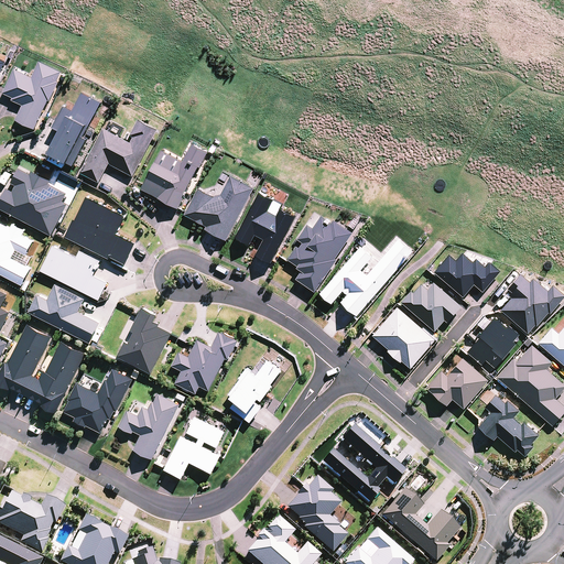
[(36,129),(49,100),(51,100),(60,80),(58,80),(63,71),(41,60),(33,76),(15,68),(3,91),(13,96),(12,99),(23,104),(15,119),(36,129)]
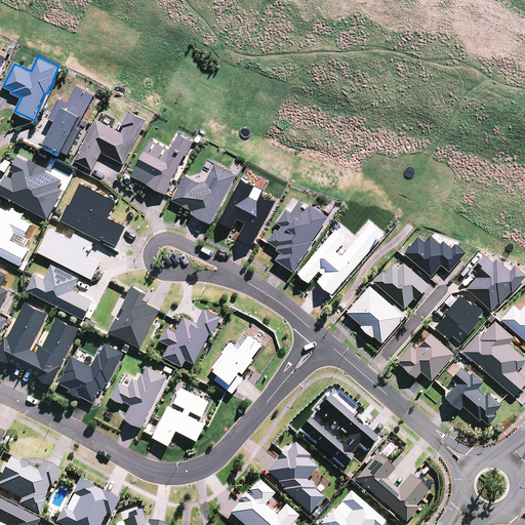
[(84,115),(95,94),(77,85),(69,102),(62,97),(50,118),(56,121),(46,140),(69,153),(82,128),(76,125),(82,114),(84,115)]
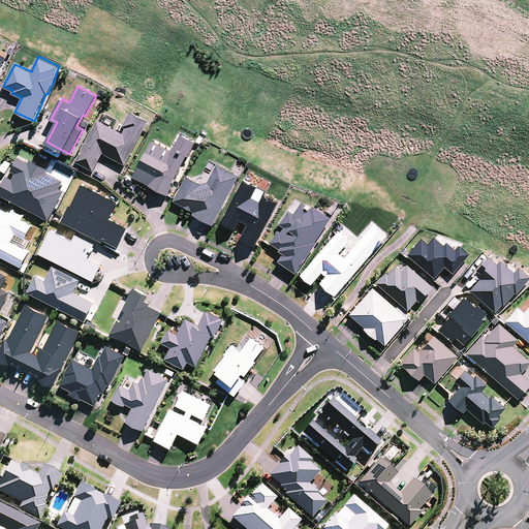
[(98,121),(75,162),(93,172),(103,154),(125,166),(149,122),(130,113),(123,127),(126,129),(123,134),(98,121)]
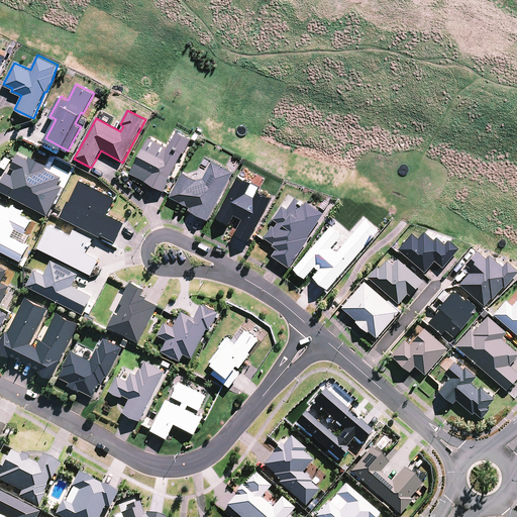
[(165,191),(192,140),(177,132),(169,148),(149,138),(130,174),(146,182),(165,192),(165,191)]
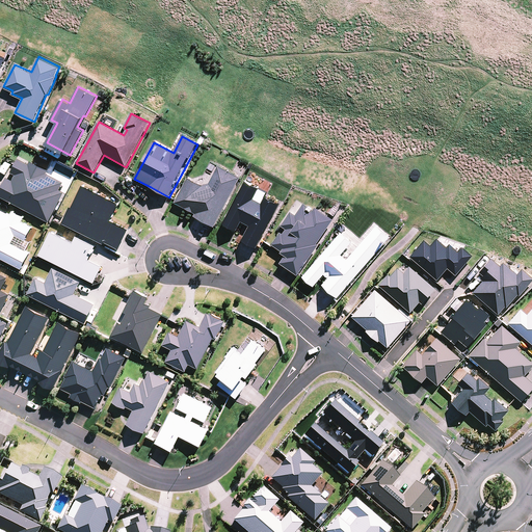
[(6,177),(0,188),(0,194),(49,220),(64,191),(60,188),(64,181),(47,173),(49,169),(30,160),(29,163),(19,158),(11,171),(16,174),(12,180),(6,177)]
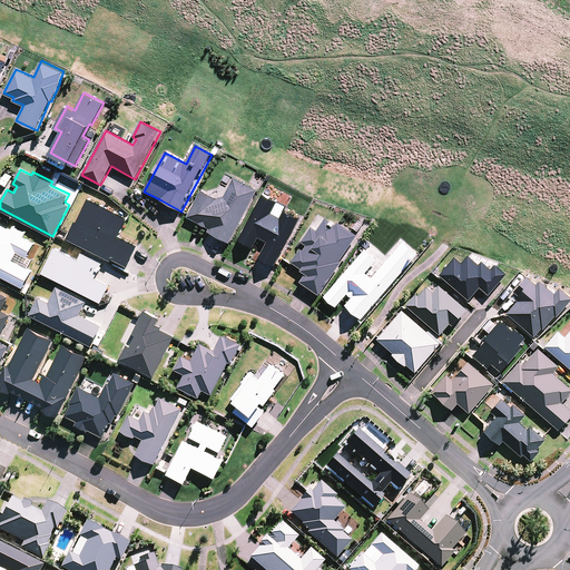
[(252,180),(259,185),(263,178),(255,175),(252,180)]
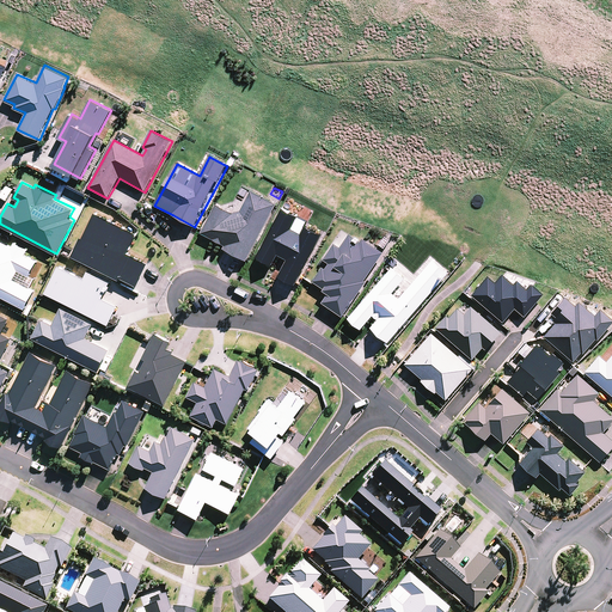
[(246,262),(277,204),(251,191),(240,212),(233,214),(216,204),(203,231),(201,234),(225,246),(224,250),(246,262)]
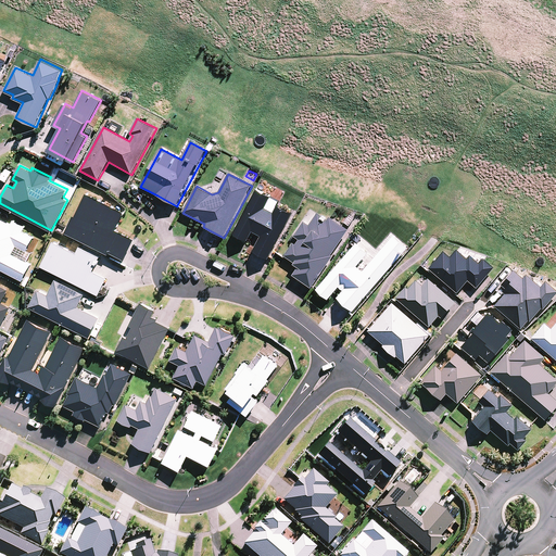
[(269,258),(292,215),(277,206),(274,214),(265,210),(272,198),(256,190),(234,235),(248,242),(252,232),(261,237),(254,251),(269,258)]
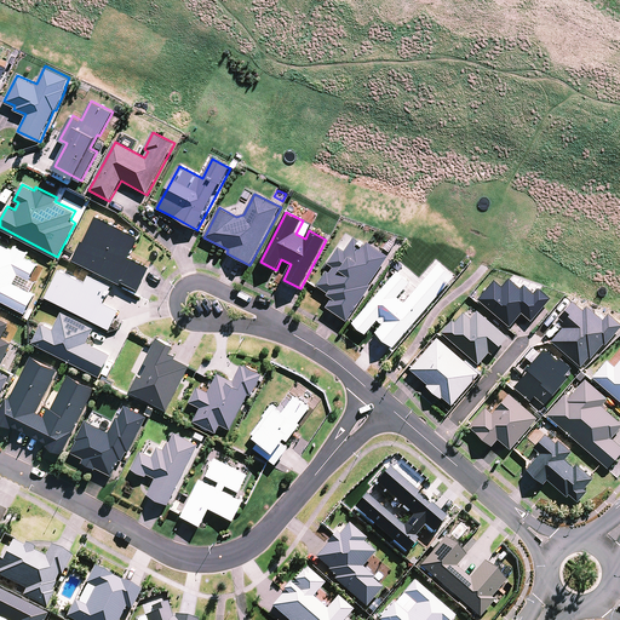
[(82,239),(73,258),(121,282),(122,280),(138,287),(149,265),(130,256),(139,235),(97,214),(85,240),(82,239)]
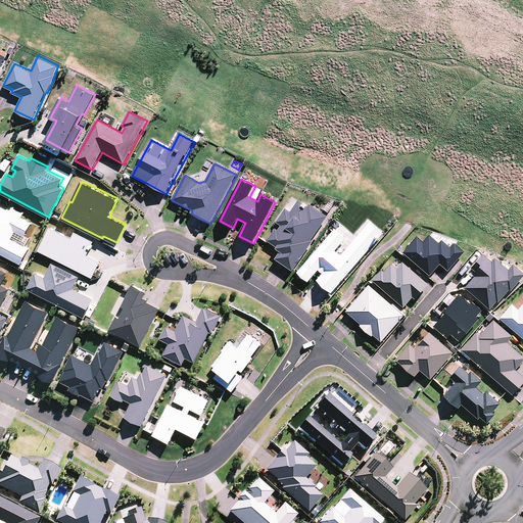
[(312,241),(329,217),(311,204),(308,207),(299,200),(291,211),(286,208),(277,223),(282,226),(279,231),(276,229),(268,241),(269,242),(278,248),(277,249),(281,252),(276,259),(293,272),(314,242),(312,241)]
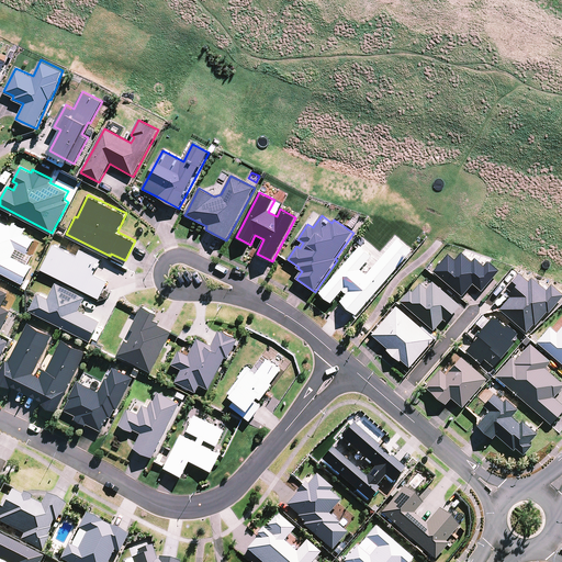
[(360,228),(367,220),(360,215),(355,224),(360,228)]
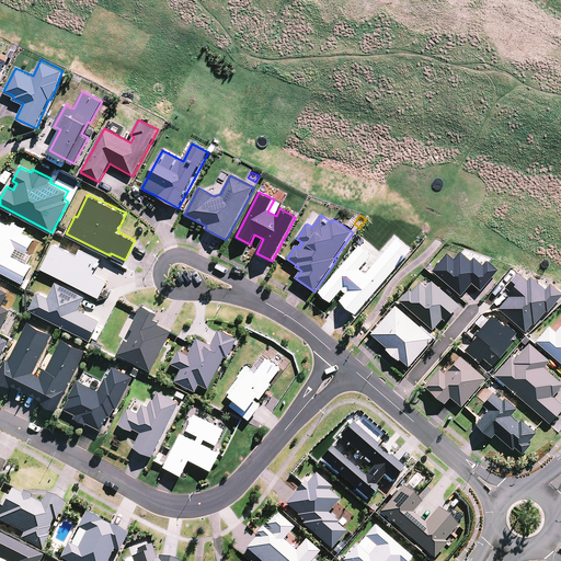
[(0,270),(23,283),(32,265),(27,263),(33,254),(27,252),(35,239),(23,232),(26,228),(13,220),(11,227),(0,220),(0,270)]
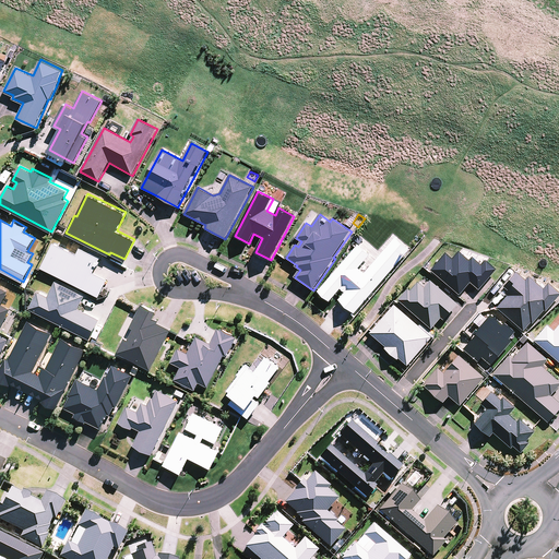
[(355,312),(409,248),(395,236),(364,271),(359,266),(370,253),(358,244),(318,289),(329,300),(341,287),(345,290),(339,298),(355,312)]
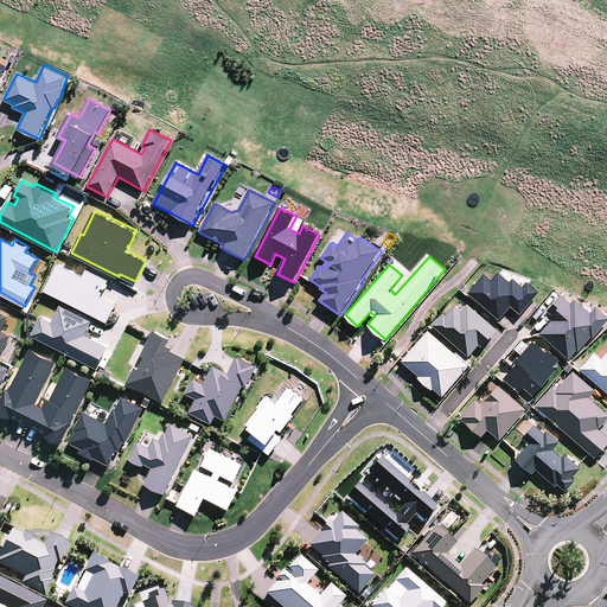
[(58,261),(44,289),(107,321),(117,302),(101,294),(109,279),(87,267),(83,274),(58,261)]
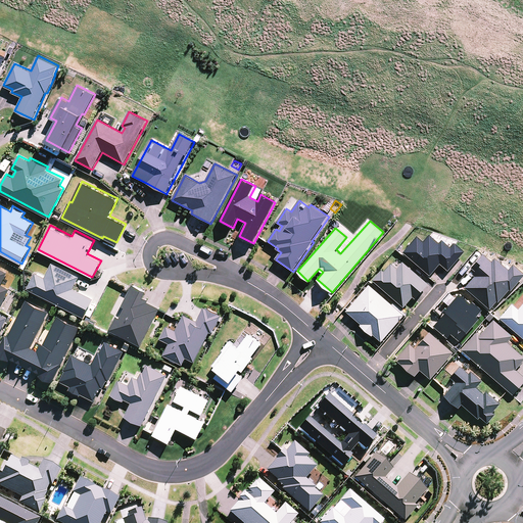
[(417,236),(402,252),(430,276),(440,264),(447,271),(464,251),(455,243),(450,247),(441,239),(439,243),(429,234),(423,241),(417,236)]
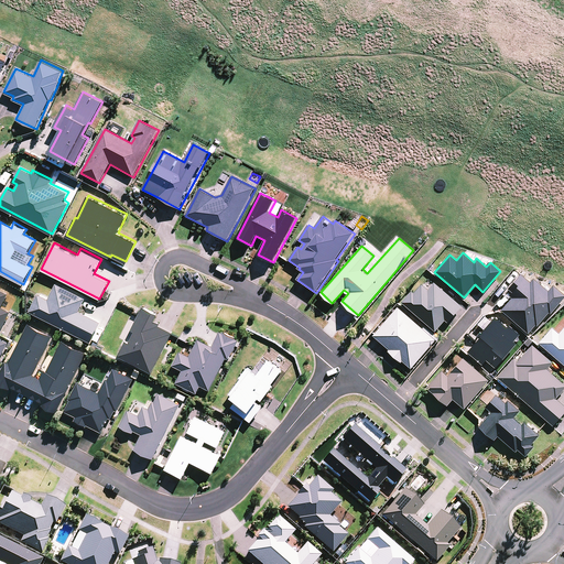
[(511,297),(501,310),(528,333),(535,325),(537,326),(549,312),(550,314),(563,297),(563,293),(553,284),(549,291),(533,278),(530,282),(521,274),(508,289),(512,292),(509,296),(511,297)]
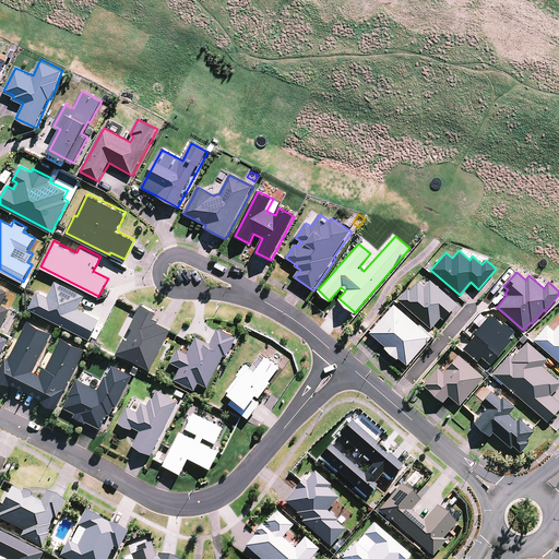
[(38,289),(28,308),(90,339),(100,318),(79,307),(85,295),(56,280),(48,295),(38,289)]
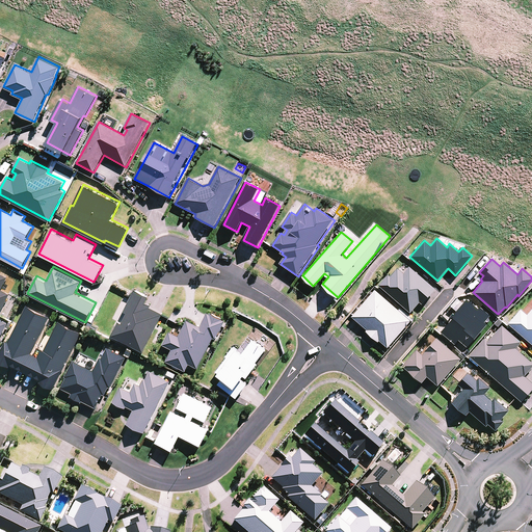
[(388,274),(378,285),(410,313),(419,302),(422,304),(435,289),(409,266),(403,273),(397,267),(390,275),(388,274)]
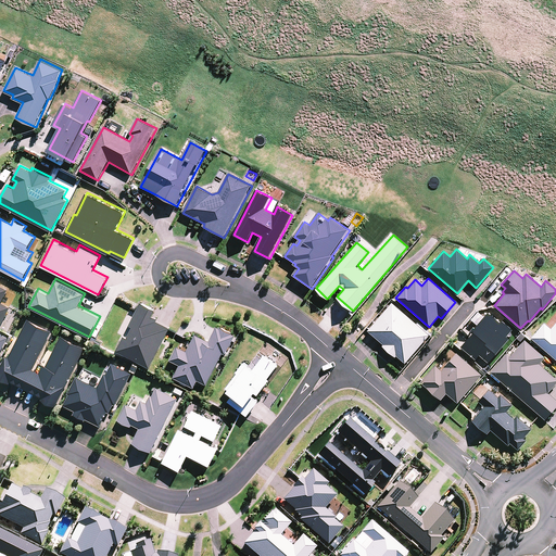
[(0,325),(0,326),(11,306),(1,302),(9,289),(0,285),(0,325)]
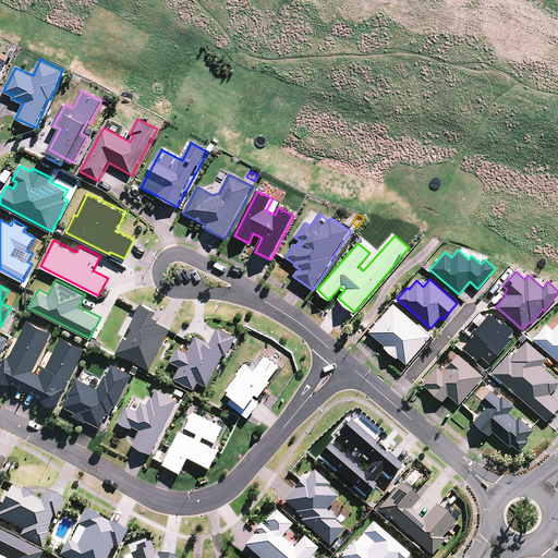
[(123,337),(117,351),(150,368),(171,328),(157,322),(158,319),(153,316),(156,310),(141,303),(130,326),(133,327),(128,339),(123,337)]
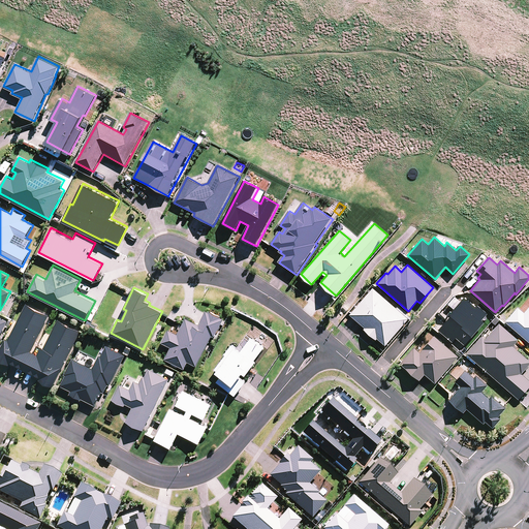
[(373,287),(349,314),(365,328),(363,330),(375,340),(377,339),(385,346),(408,318),(373,287)]
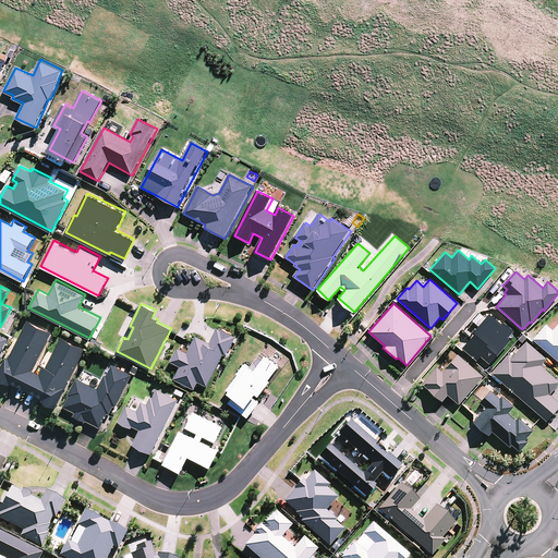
[(501,323),(489,313),(474,331),(475,332),(462,348),(477,361),(481,356),(490,363),(510,339),(508,337),(514,330),(502,322),(501,323)]
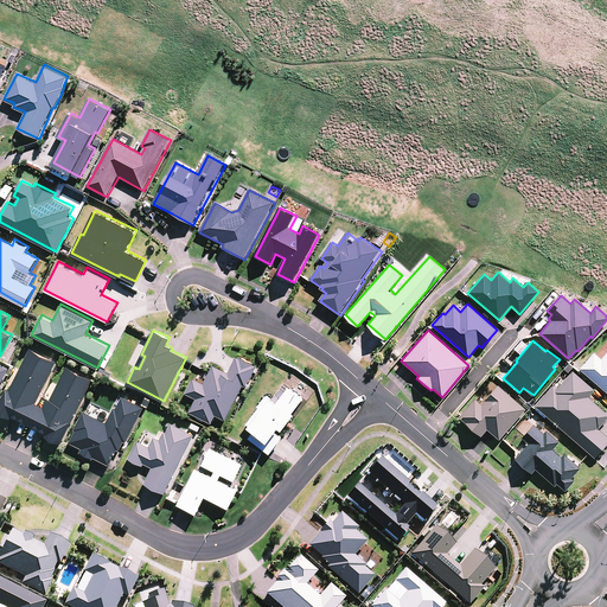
[(6,387),(0,400),(0,413),(10,417),(11,416),(46,433),(45,435),(61,443),(93,379),(66,368),(50,400),(48,398),(43,407),(36,402),(56,362),(30,349),(10,388),(6,387)]
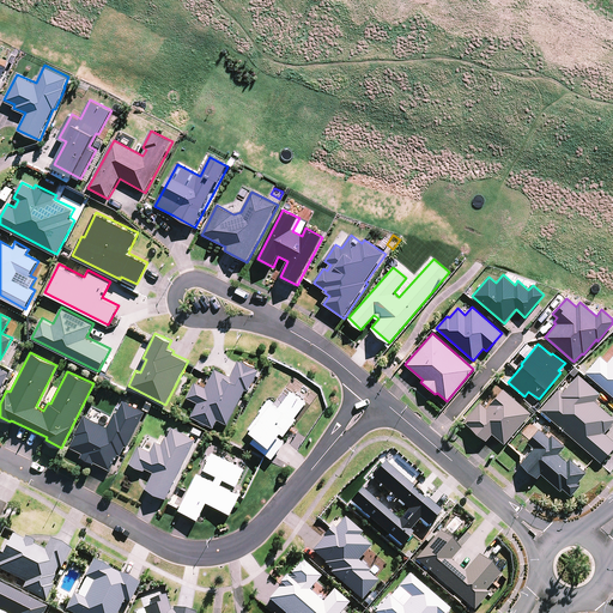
[(600,356),(586,372),(612,396),(612,354),(607,362),(600,356)]
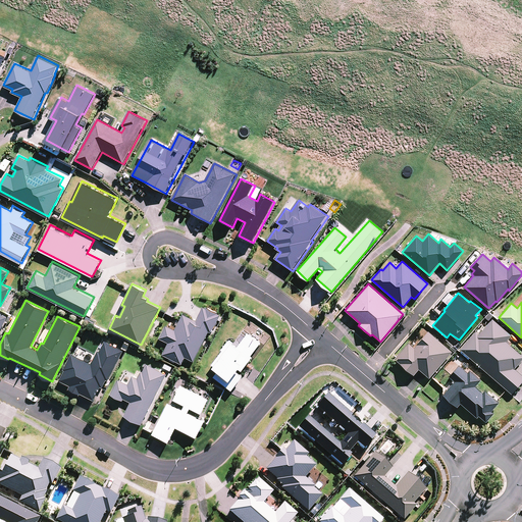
[(168,342),(162,353),(181,363),(186,356),(194,360),(209,330),(212,331),(221,314),(218,313),(219,312),(207,306),(206,307),(203,305),(197,319),(184,313),(175,328),(166,324),(159,336),(168,342)]
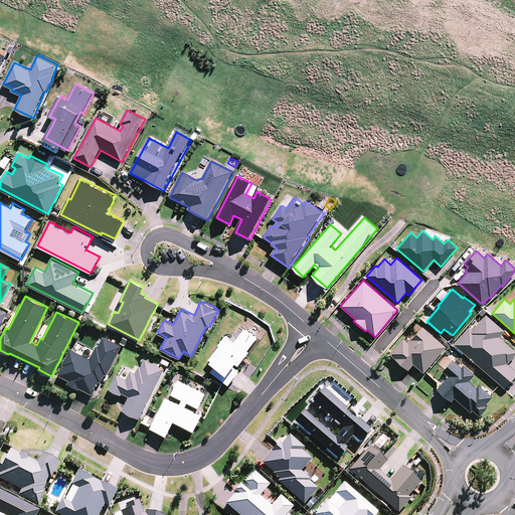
[(0,327),(8,312),(0,307),(0,327)]
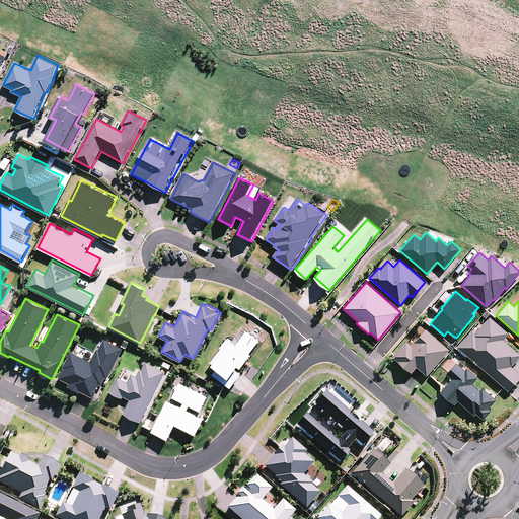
[(473,329),(457,348),(509,392),(518,380),(518,372),(512,366),(518,357),(518,353),(503,340),(509,332),(490,316),(476,332),(473,329)]
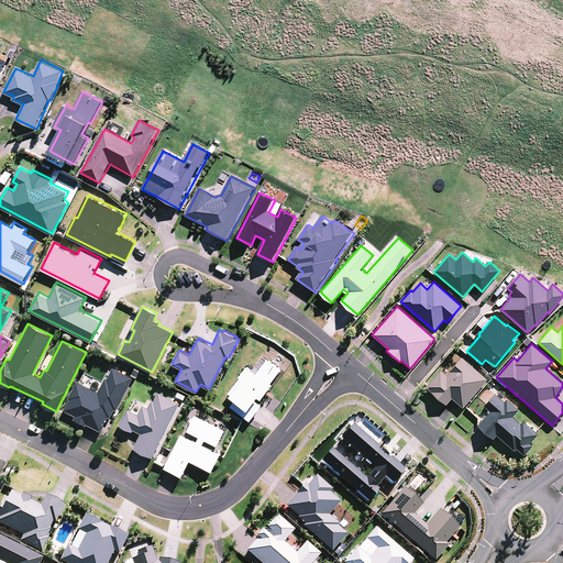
[(251,420),(263,404),(256,399),(258,396),(261,398),(273,384),(272,383),(283,367),(268,356),(267,357),(263,355),(255,365),(260,368),(256,372),(251,367),(251,368),(246,365),(239,376),(240,376),(228,392),(231,394),(230,395),(236,399),(231,406),(251,420)]
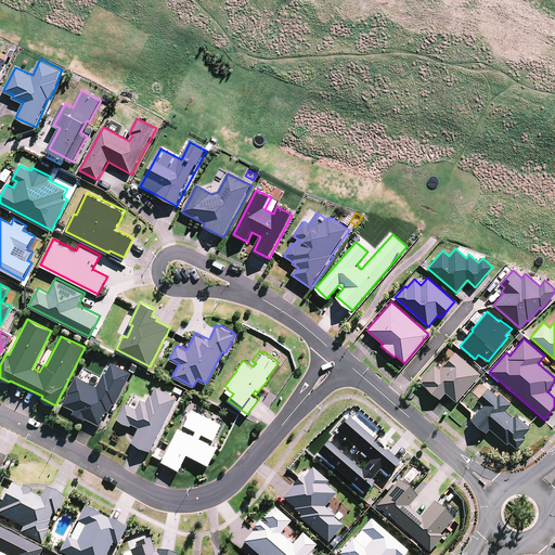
[(456,402),(480,374),(455,352),(440,370),(434,364),(420,382),(440,399),(444,392),(456,402)]
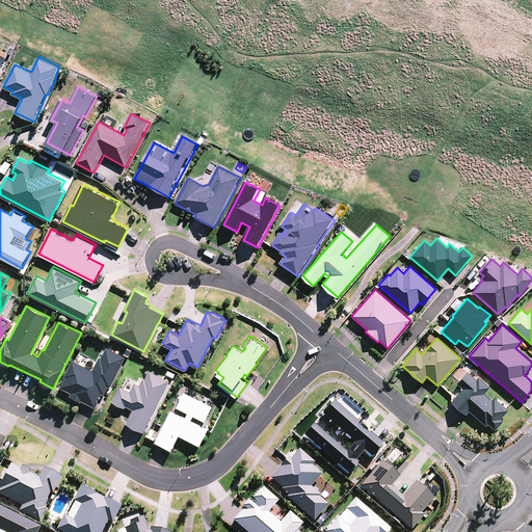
[(81,401),(82,400),(97,406),(103,394),(105,394),(108,387),(110,387),(126,356),(107,347),(102,357),(100,356),(94,370),(74,360),(64,376),(67,376),(60,388),(72,393),(71,395),(81,401)]
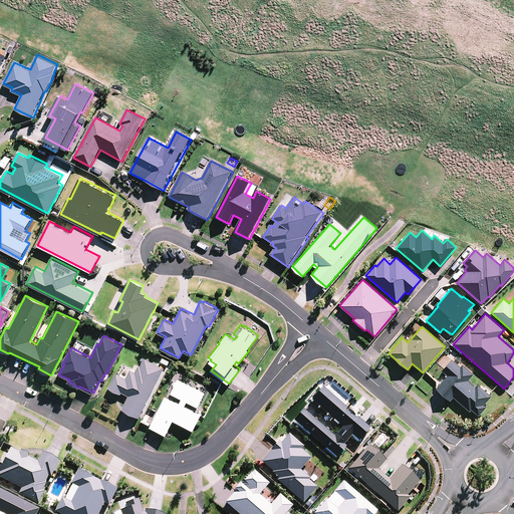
[(140,417),(165,367),(145,357),(141,366),(139,365),(136,371),(131,368),(125,377),(116,372),(108,388),(121,394),(121,392),(129,395),(121,409),(140,417)]
